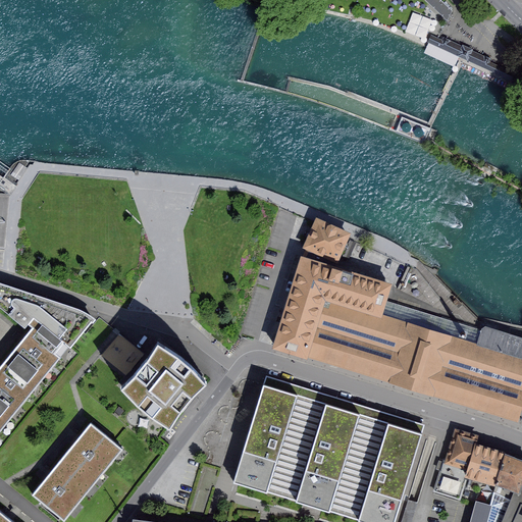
[(439,0),(427,0),(448,18),(452,11),(439,0)]
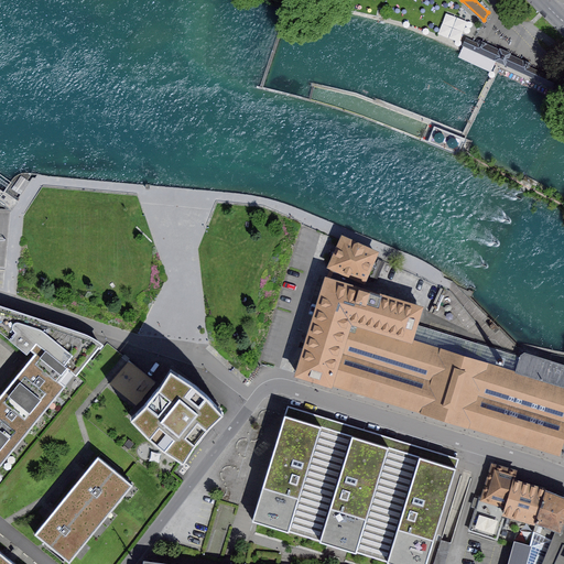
[(466,40),(464,45),(557,88),(560,84),(528,68),(529,65),(503,54),(480,42),(478,45),(475,44),(466,40)]
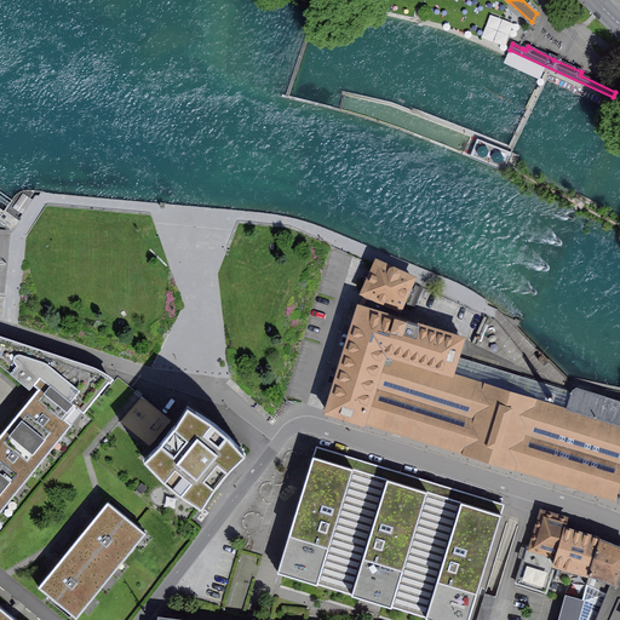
[(509,156),(481,145),(475,158),(504,168),(509,156)]
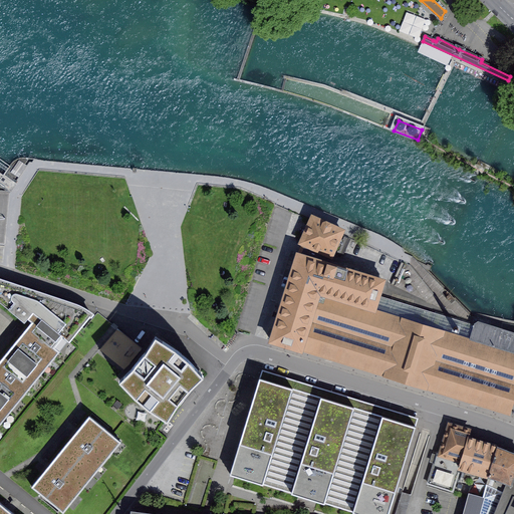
[(302,243),(330,255),(341,230),(312,217),(301,242),(302,243)]
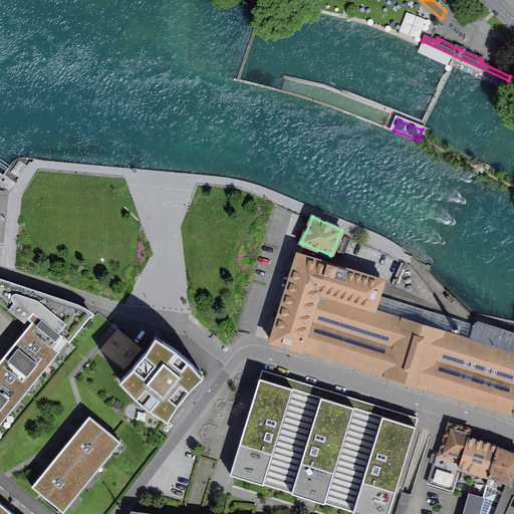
[(279,312),(271,341),(509,415),(513,399),(513,332),(478,322),(474,325),(378,295),(382,283),(380,279),(327,263),(330,255),(302,243),(297,254),(279,312)]
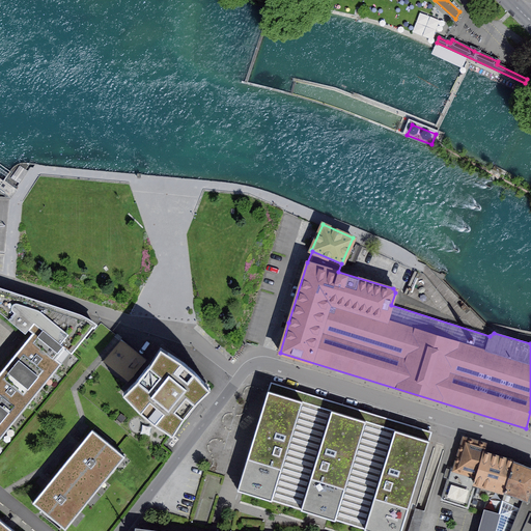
[(34,323),(71,353),(72,353),(94,325),(88,320),(82,317),(76,314),(0,289),(0,312),(25,333),(28,330),(34,323)]
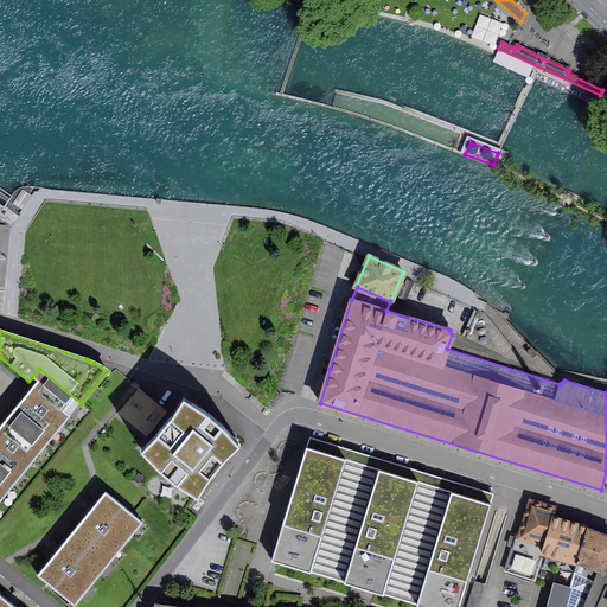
[(11,414),(48,445),(81,403),(39,369),(32,377),(38,381),(26,395),(11,414)]
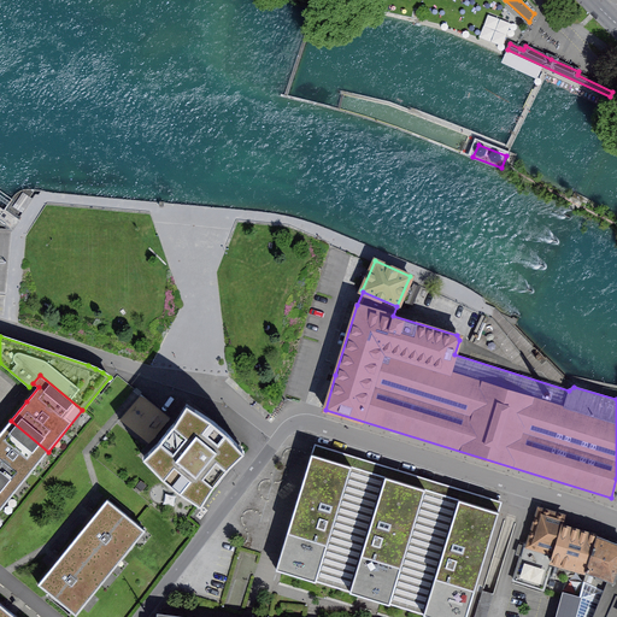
[(209,417),(187,404),(176,422),(160,440),(144,457),(163,476),(177,489),(201,504),(213,485),(222,475),(228,466),(245,451),(227,433),(209,417)]
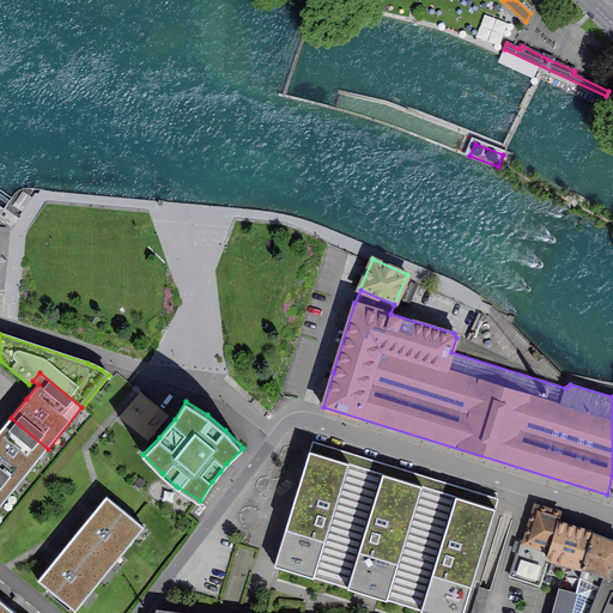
[(0,479),(13,490),(48,449),(11,418),(0,430),(0,479)]
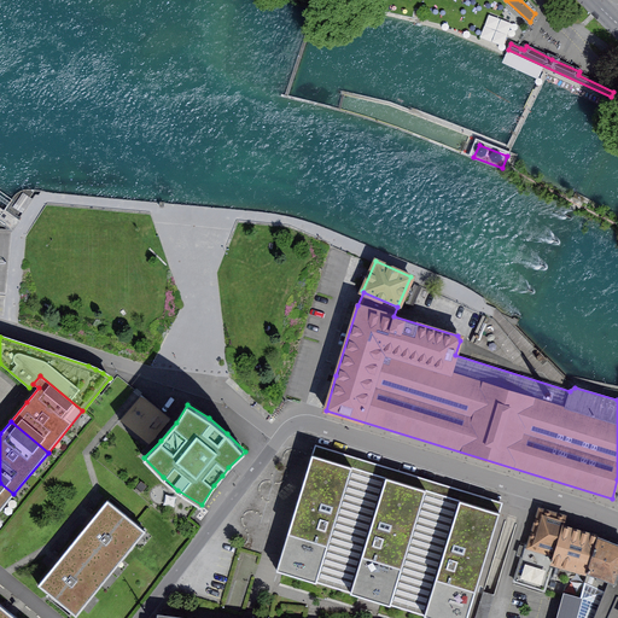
[(350,593),(386,477),(331,460),(313,454),(277,570),(350,593)]
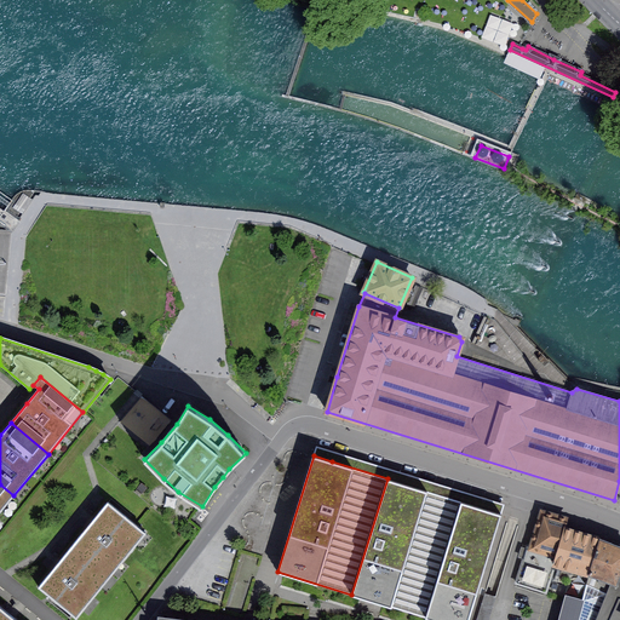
[(351,595),(391,607),(428,491),(407,484),(388,478),(351,595)]
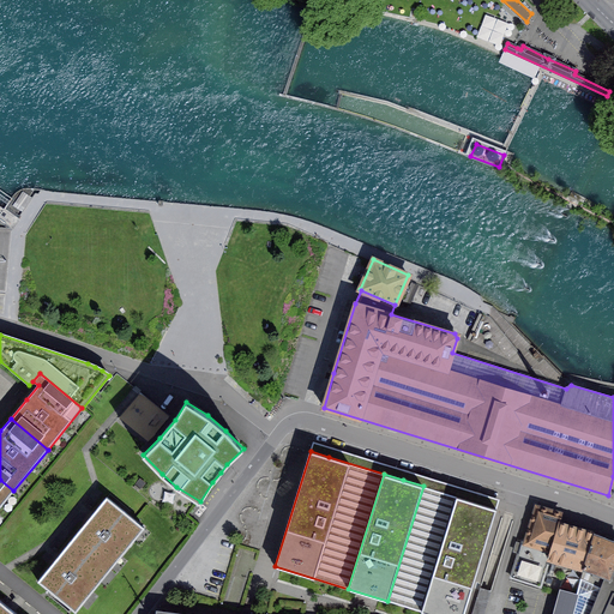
[(0,506),(13,491),(0,480),(0,506)]
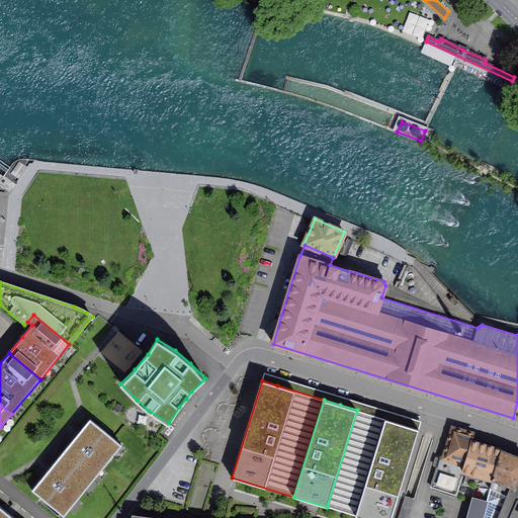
[(357,410),(327,507),(362,517),(391,517),(419,429),(403,424),(357,410)]
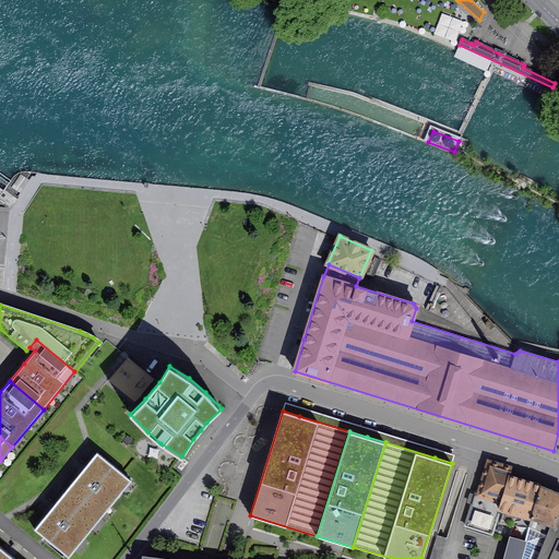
[(66,490),(100,519),(132,480),(97,452),(84,468),(66,490)]
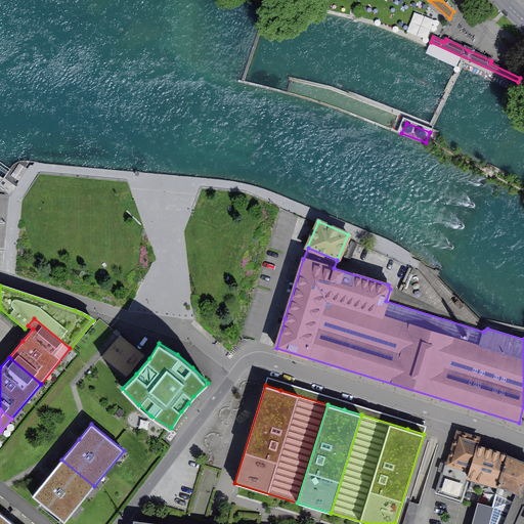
[(462,500),(469,476),(497,485),(507,455),(477,445),(479,439),(459,433),(449,462),(445,461),(436,492),(462,500)]
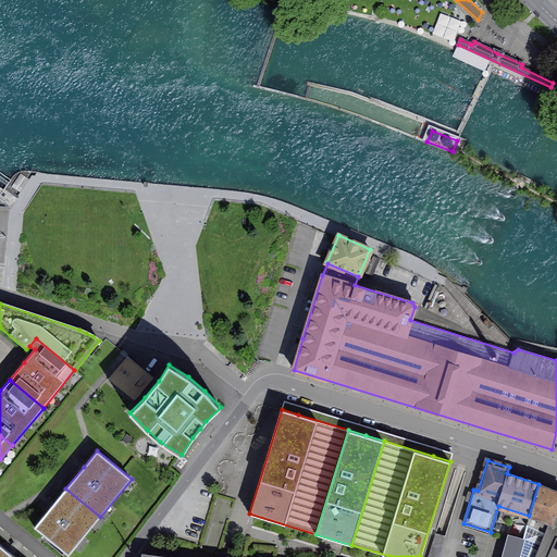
[(556,515),(556,491),(539,484),(529,516),(528,523),(549,534),(556,515)]
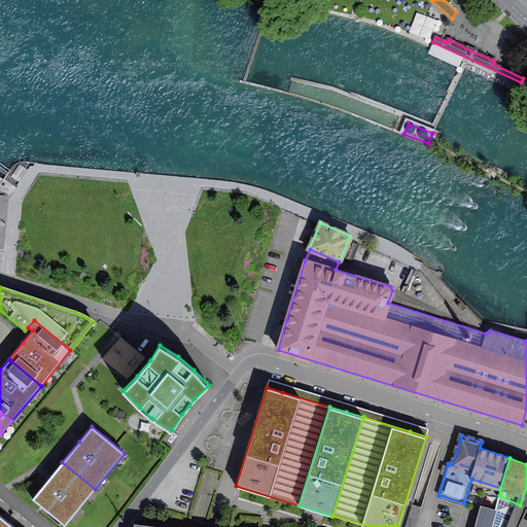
[(65,525),(95,489),(62,462),(50,477),(32,498),(65,525)]
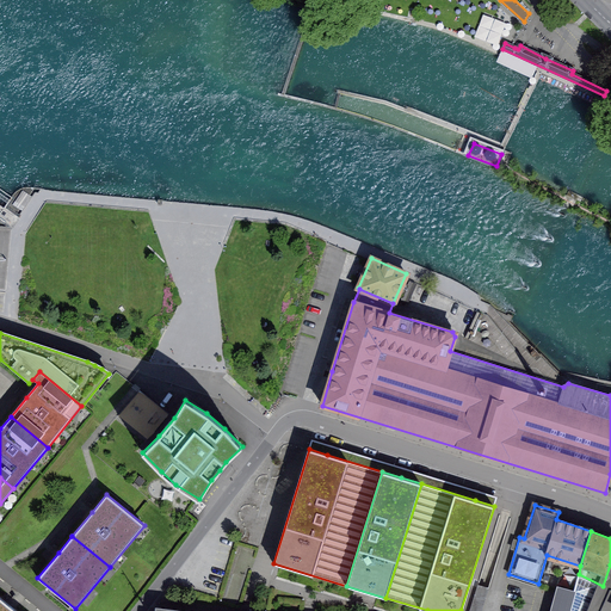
[(610,610),(610,590),(603,586),(579,574),(574,591),(559,587),(551,610),(610,610)]
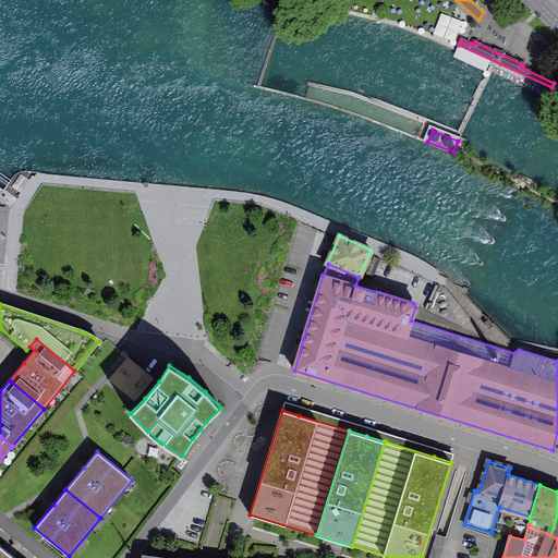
[(0,557),(15,557),(11,554),(0,545),(0,557)]
